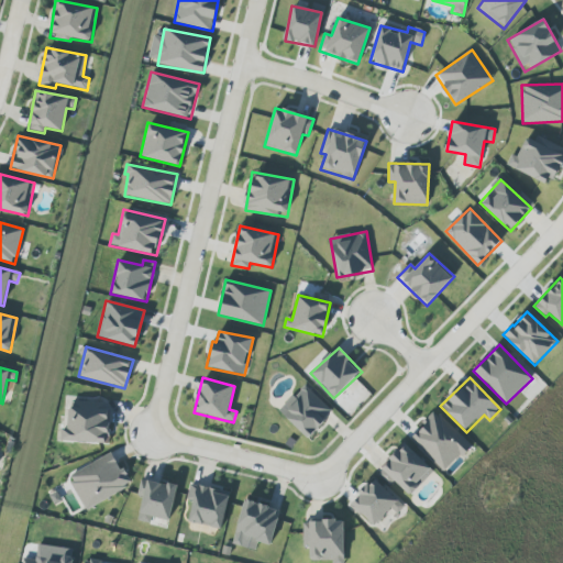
[(308,439),(333,411),(304,385),(278,412),(308,439)]
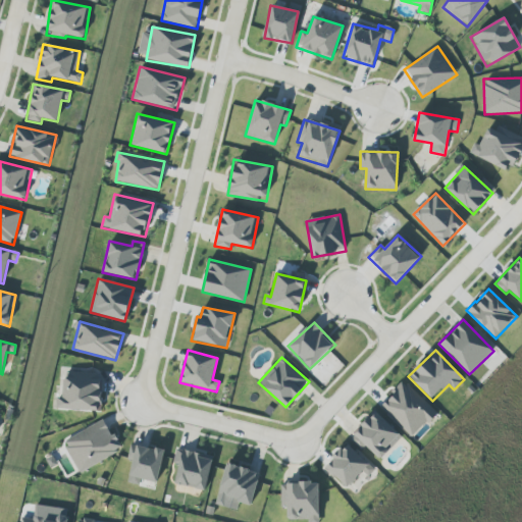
[(100,411),(101,376),(64,375),(63,399),(57,398),(56,410),(100,411)]
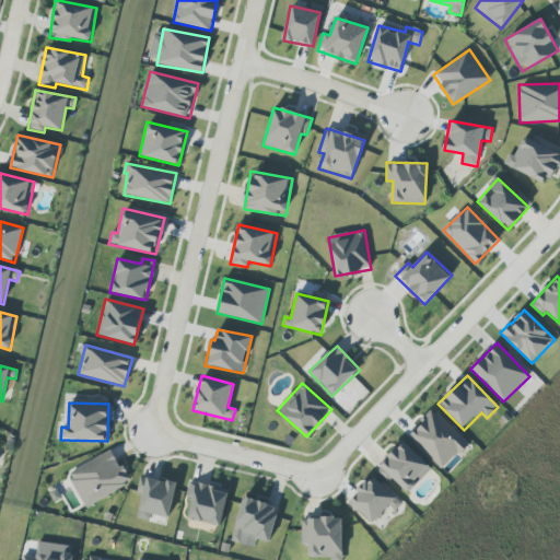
[(408,436),(444,469),(468,443),(432,409),(408,436)]
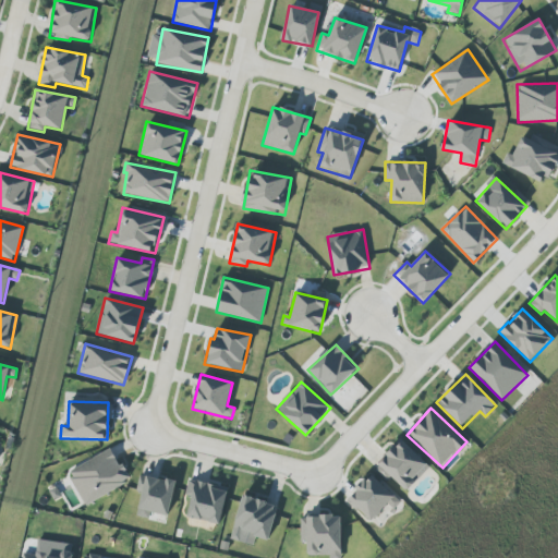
[(405,493),(429,466),(400,439),(376,465),(405,493)]
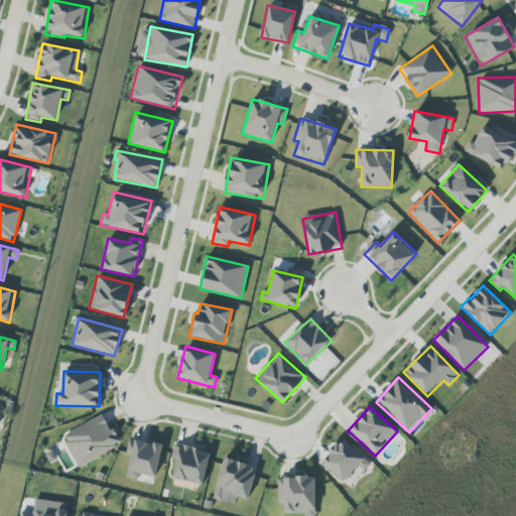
[(120,445),(103,414),(62,436),(79,467),(120,445)]
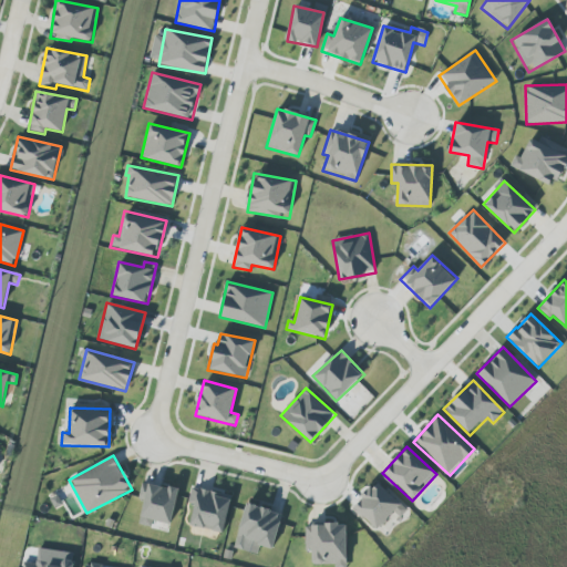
[(178,490),(143,482),(138,500),(144,501),(138,524),(151,526),(153,521),(171,525),(178,490)]
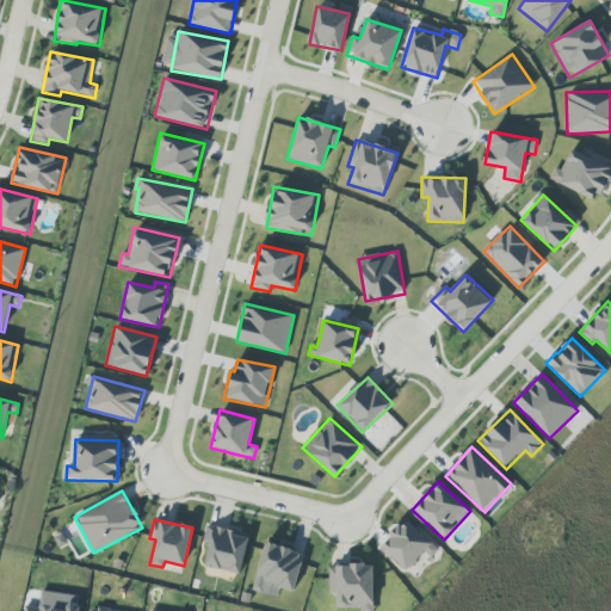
[(431,559),(439,548),(402,519),(380,549),(408,572),(423,551),(431,559)]
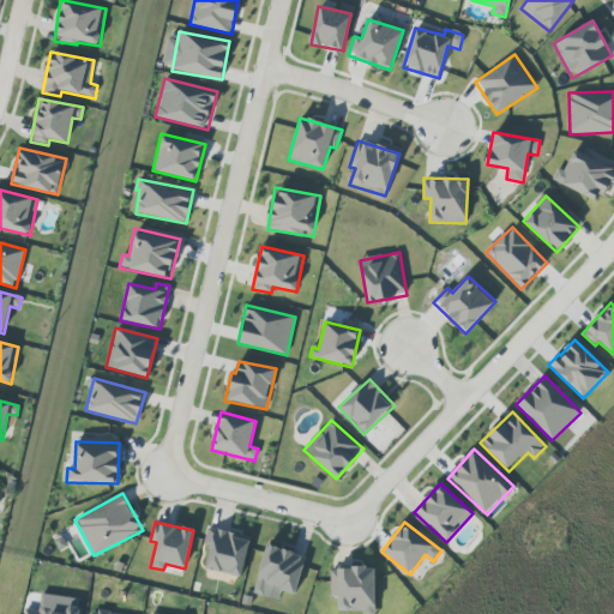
[(242,577),(250,536),(208,529),(204,543),(210,545),(205,570),(242,577)]
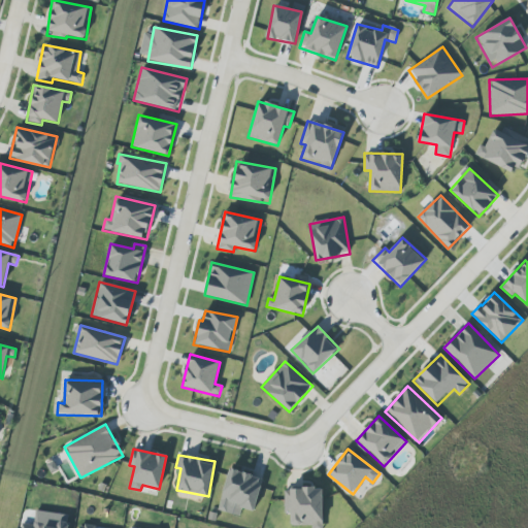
[(218,510),(239,517),(241,508),(254,512),(263,479),(230,468),(218,510)]
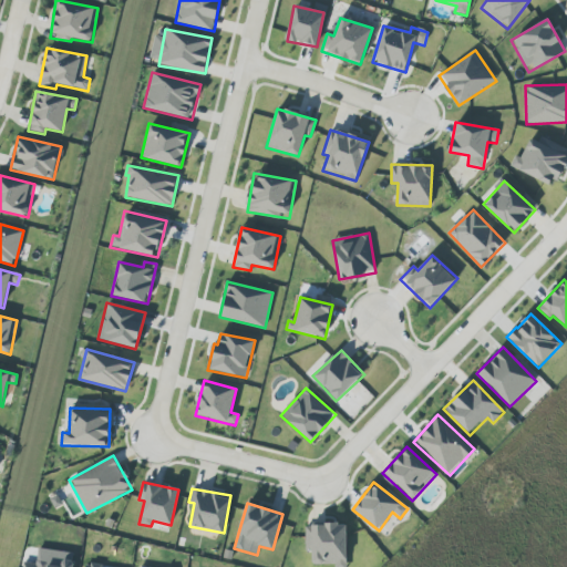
[(347,566),(346,524),(305,525),(306,552),(311,552),(312,565),(334,564),(334,566),(347,566)]
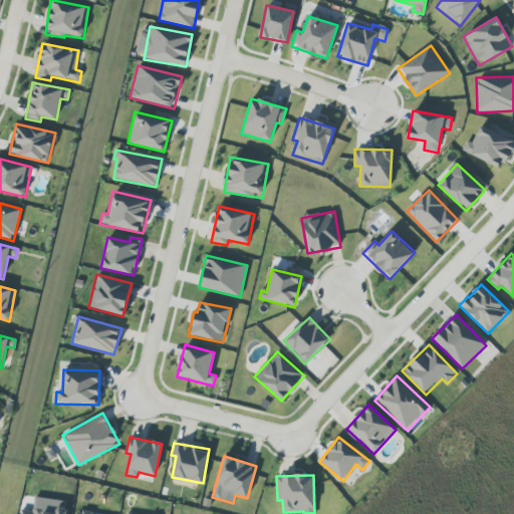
[(65,513),(67,501),(34,497),(32,512),(21,511),(20,513),(65,513)]
